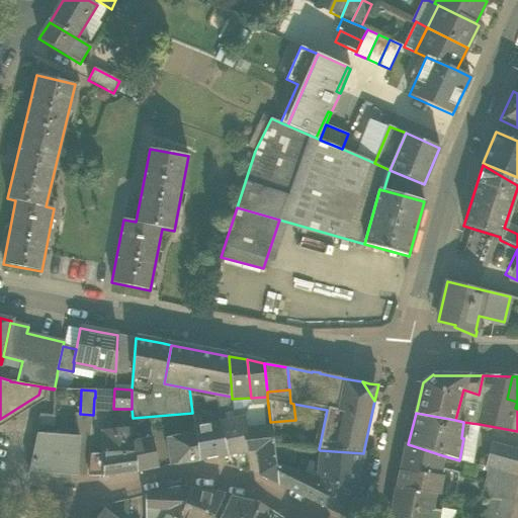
[(38,425),(53,426),(54,417),(40,416),(38,425)]
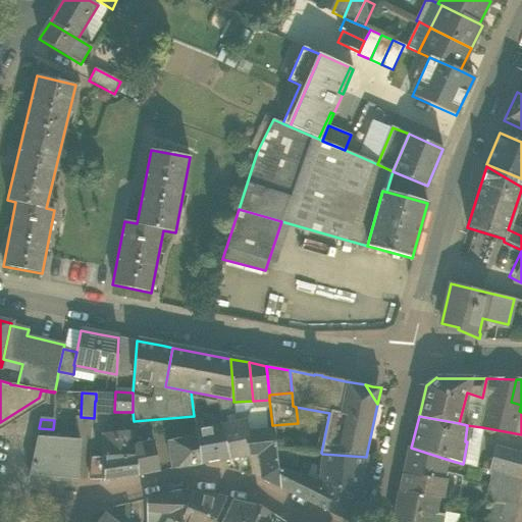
[(239,423),(222,426),(229,460),(248,456),(242,433),(248,432),(247,421),(239,423)]
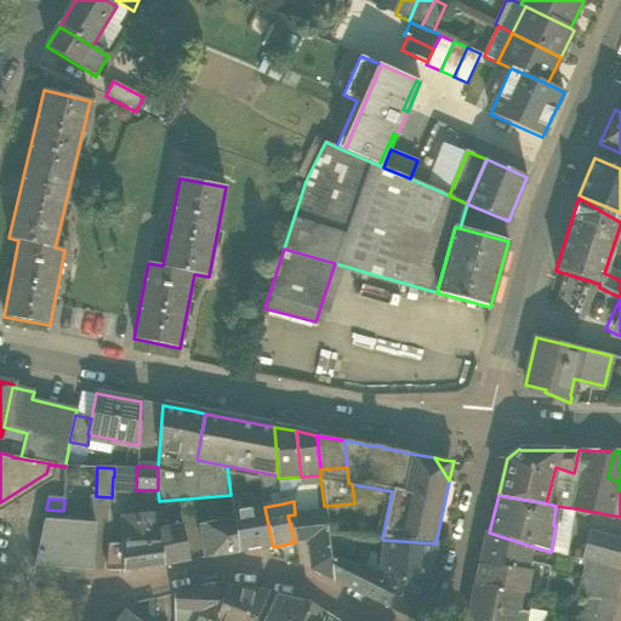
[(568,557),(574,508),(556,506),(553,525),(556,525),(551,552),(568,557)]
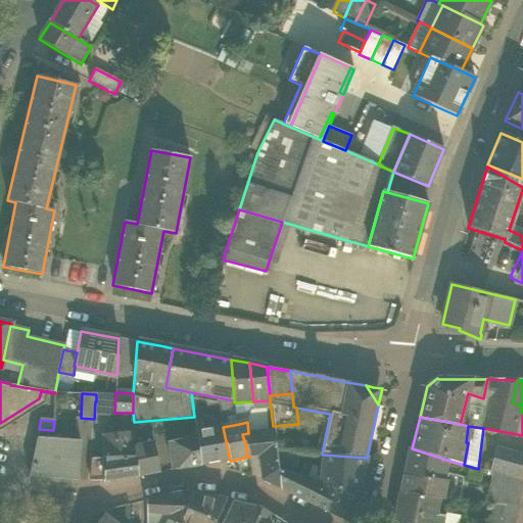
[(196,438),(196,440),(200,466),(230,461),(223,427),(196,432),(197,438),(196,438)]
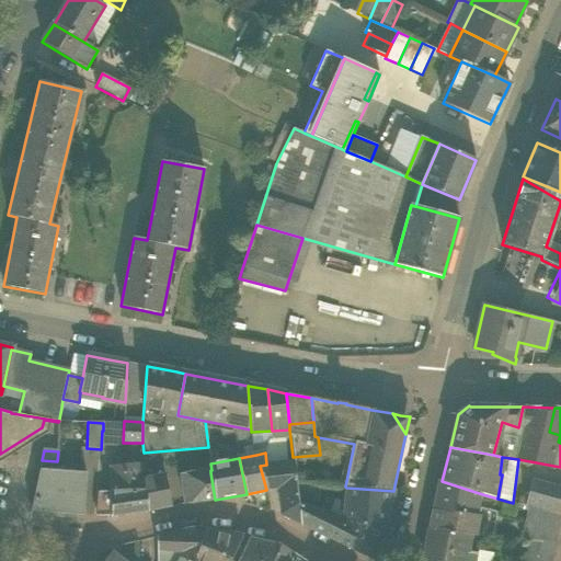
[(266,466),(266,465),(260,466),(266,490),(278,489),(281,513),(281,514),(300,523),(298,496),(296,483),(294,462),(266,466)]
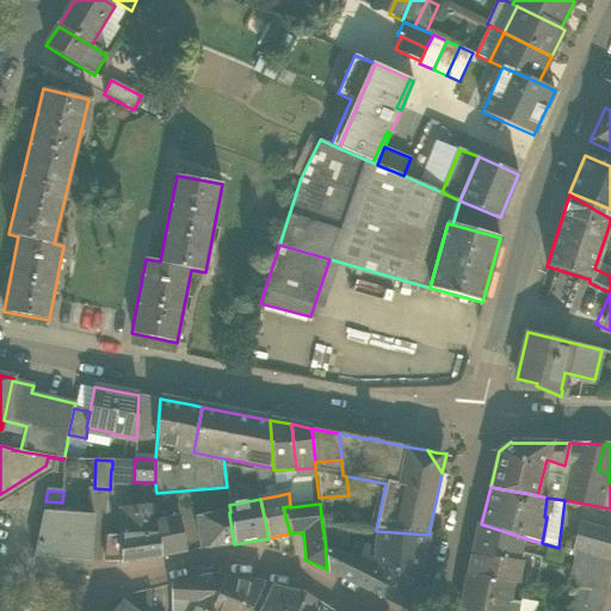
[(119,508),(121,534),(143,534),(156,534),(156,517),(156,505),(119,508)]
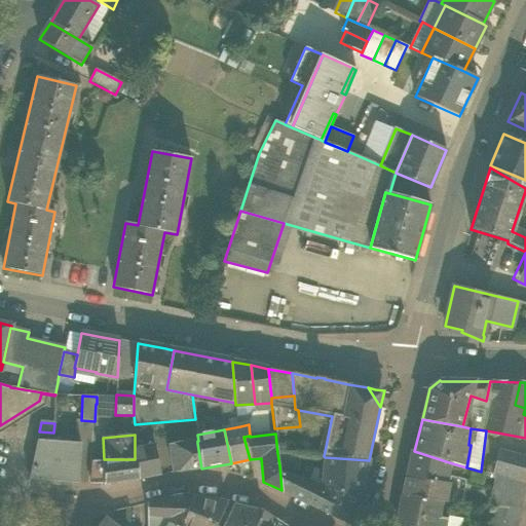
[(43,481),(78,483),(81,444),(37,441),(31,470),(30,474),(43,475),(43,481)]
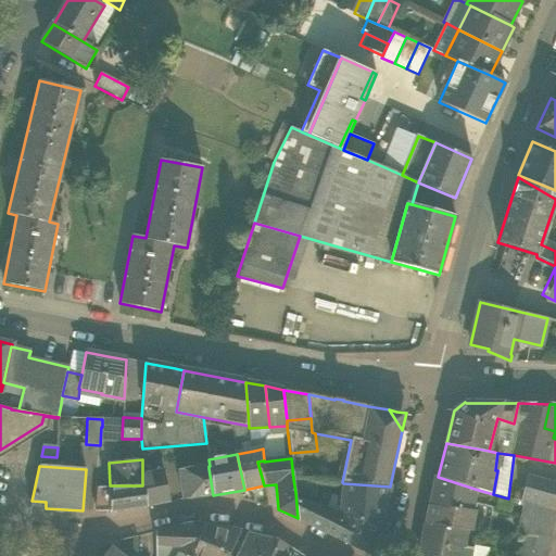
[(184,500),(213,495),(209,468),(209,466),(179,470),(184,500)]
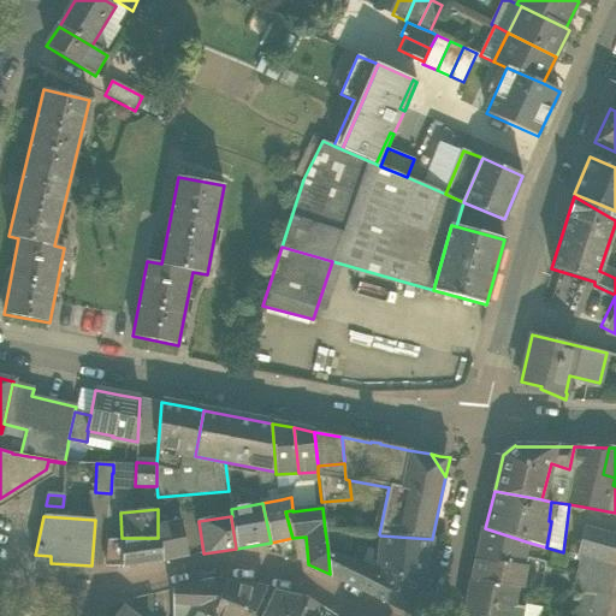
[(158,538),(144,538),(146,540),(161,539),(184,535),(182,519),(158,521),(158,538)]
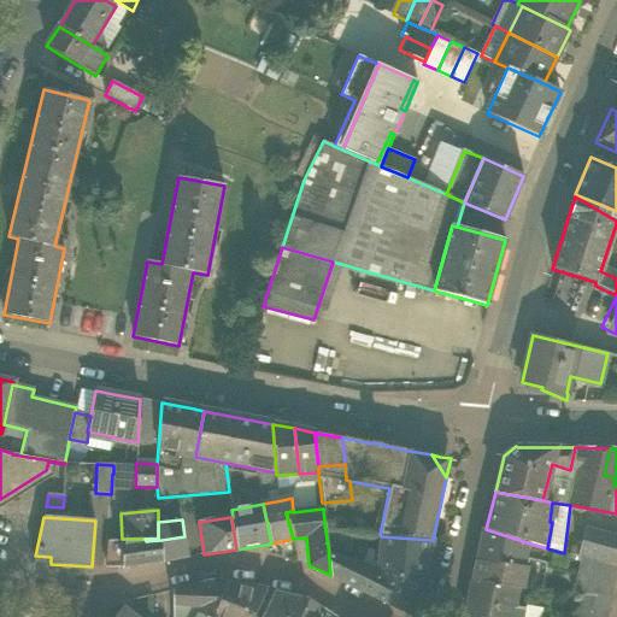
[(524,557),(527,542),(486,529),(482,542),(480,541),(476,562),(501,565),(501,563),(523,568),(523,566),(524,557)]
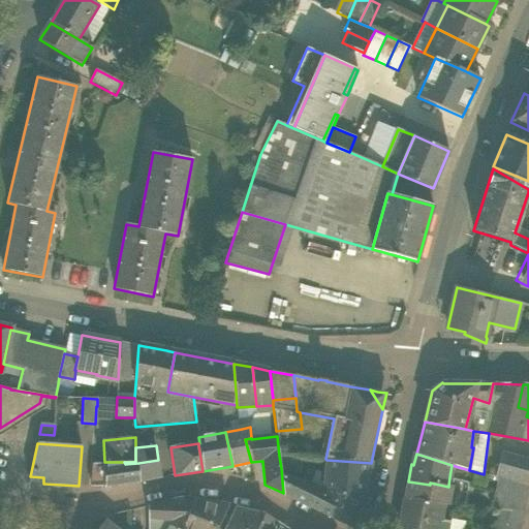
[(496,478),(499,479),(528,488),(528,464),(501,457),(496,478)]
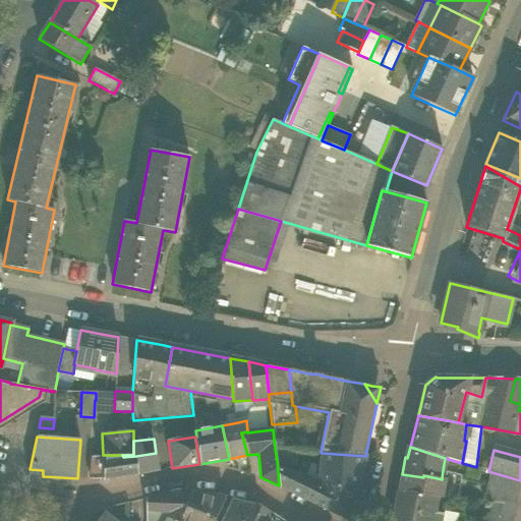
[(136,456),(137,474),(157,471),(156,453),(136,456)]
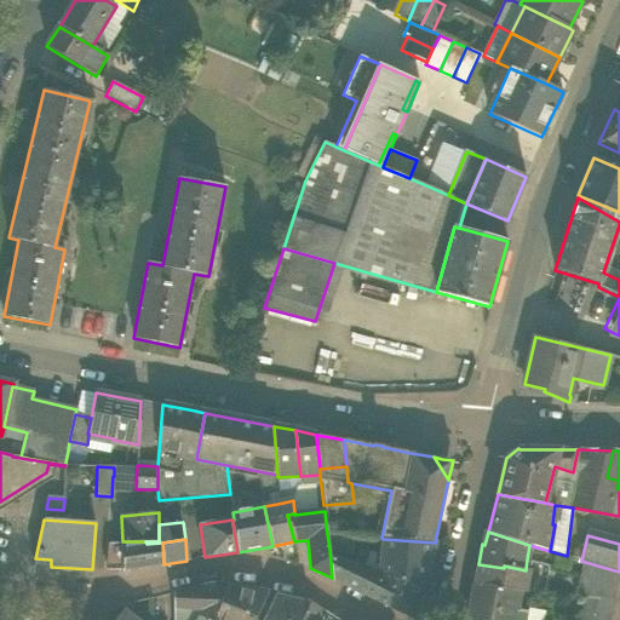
[(423,584),(435,543),(383,539),(380,574),(391,579),(423,584)]
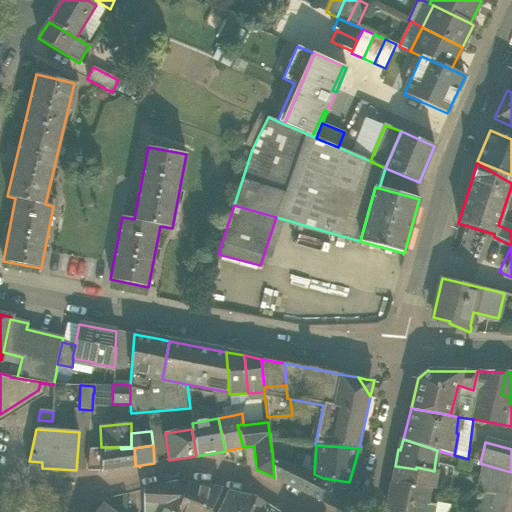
[(135,466),(134,448),(121,449),(120,447),(101,447),(102,472),(135,467),(135,466)]
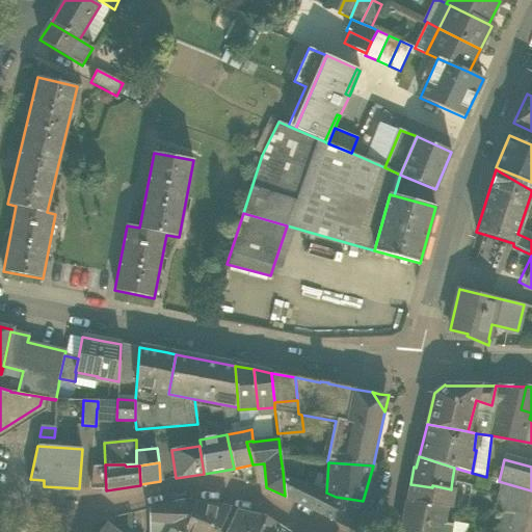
[(301,472),(283,471),(285,496),(302,505),(313,487),(299,483),(301,472)]
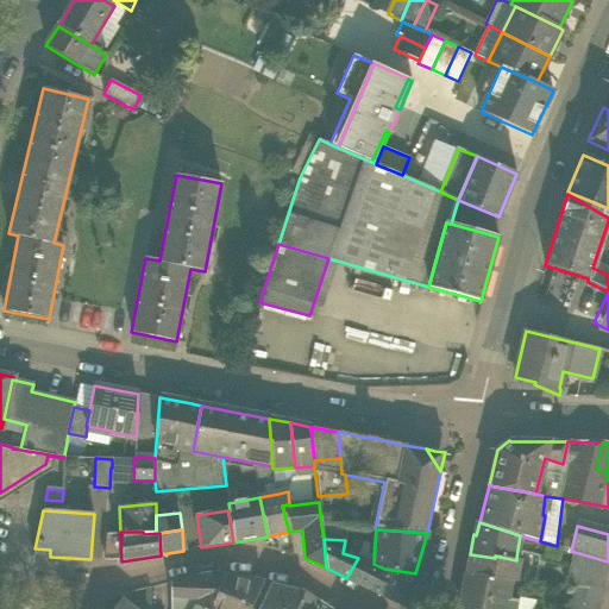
[(608,576),(608,569),(608,562),(575,552),(571,565),(608,576)]
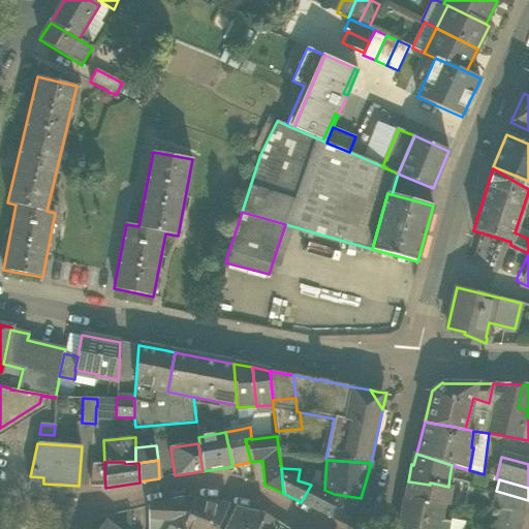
[(452,486),(448,486),(448,487),(430,483),(430,485),(408,481),(404,498),(445,505),(445,504),(448,505),(452,486)]
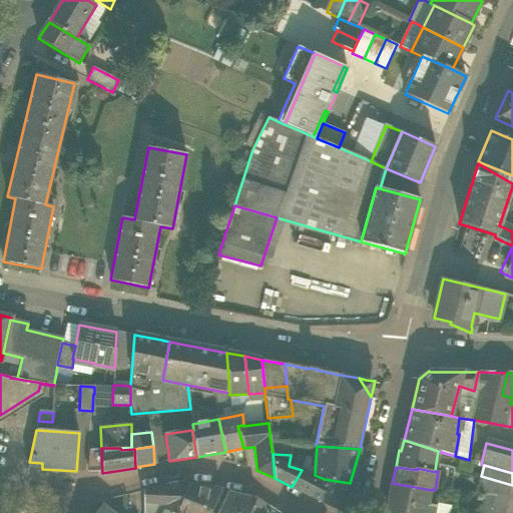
[(303,470),(302,470),(292,487),(305,493),(342,511),(350,483),(324,479),(315,475),(308,473),(308,472),(303,470)]
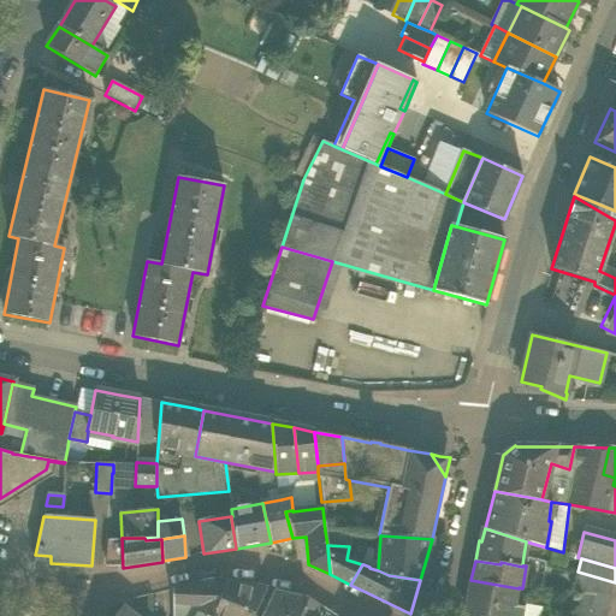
[(573,593),(582,594),(611,597),(615,582),(578,572),(573,593)]
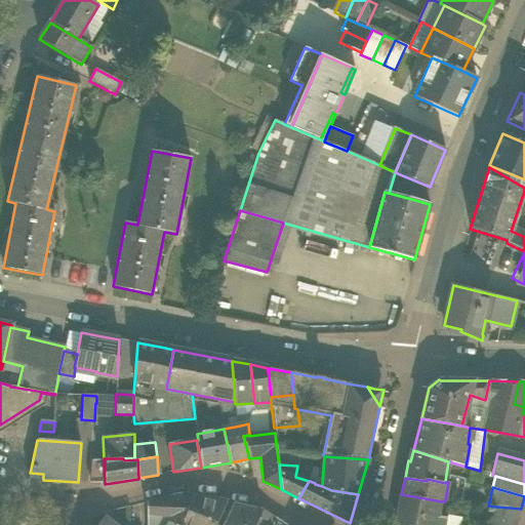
[(147,501),(147,514),(169,518),(166,524),(182,524),(194,496),(183,494),(164,497),(147,501)]
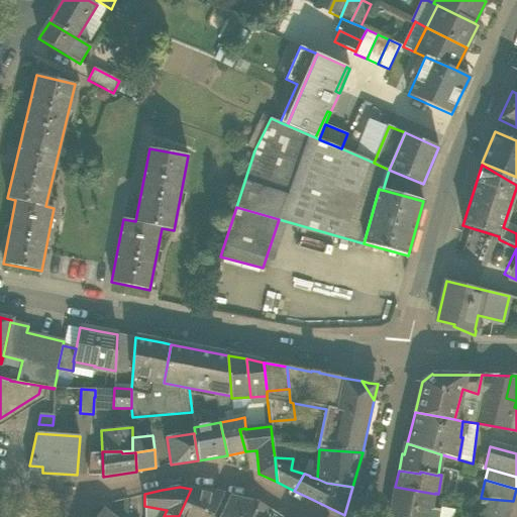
[(432,508),(435,494),(395,487),(389,516),(438,516),(440,510),(432,508)]
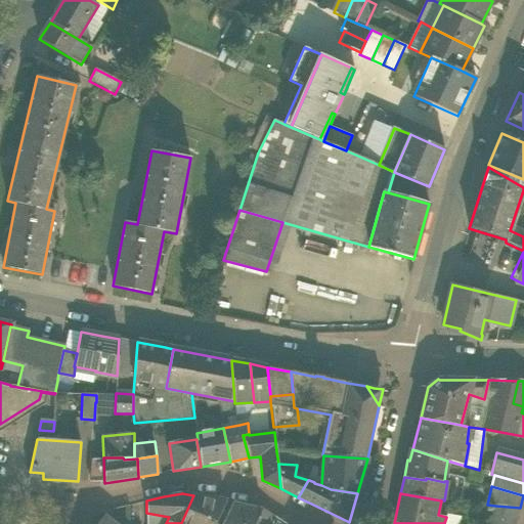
[(214,523),(225,501),(193,495),(181,523),(214,523)]
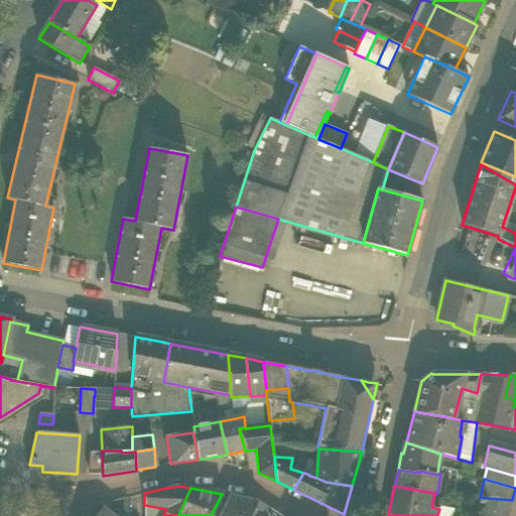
[(266,515),(270,509),(258,501),(230,495),(220,515),(266,515)]
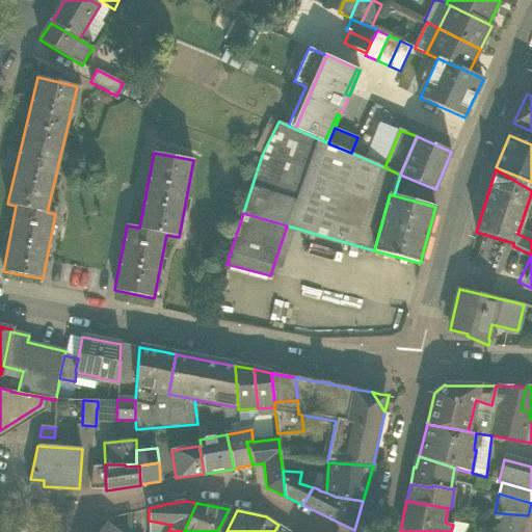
[(524,531),(528,515),(503,513),(498,531),(524,531)]
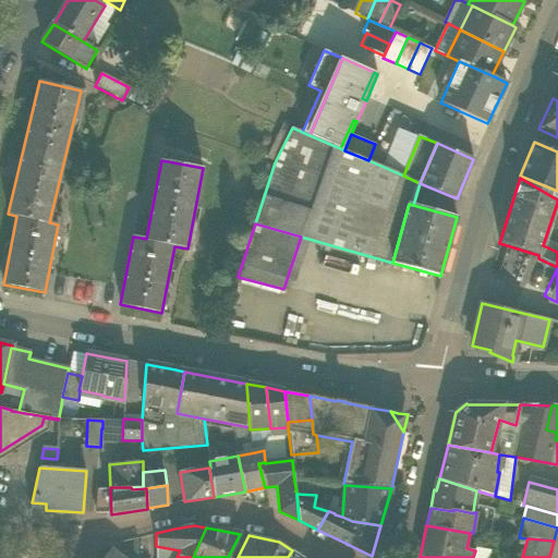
[(156,557),(177,557),(180,550),(156,546),(156,557)]
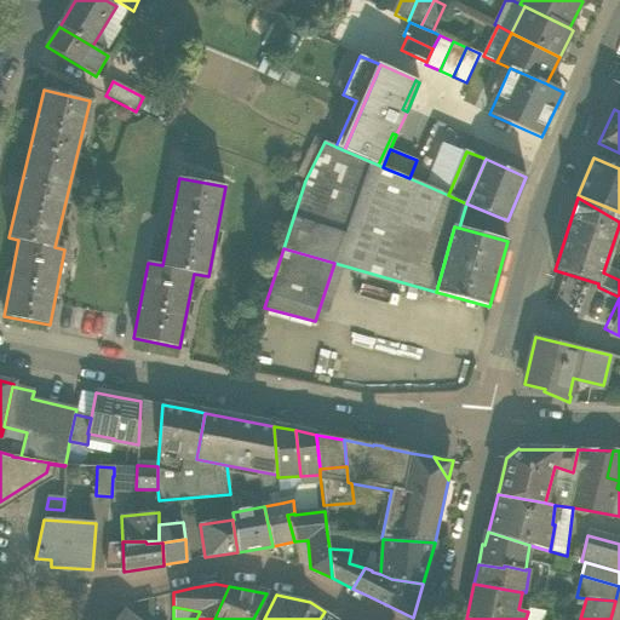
[(528,612),(526,619),(544,619),(545,612),(528,608),(528,612)]
